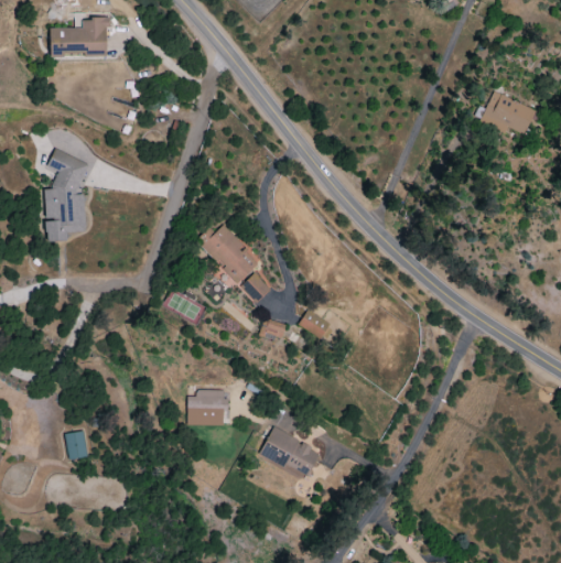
[(51,54),(108,54),(108,18),(83,18),(83,26),(51,28),(51,54)]
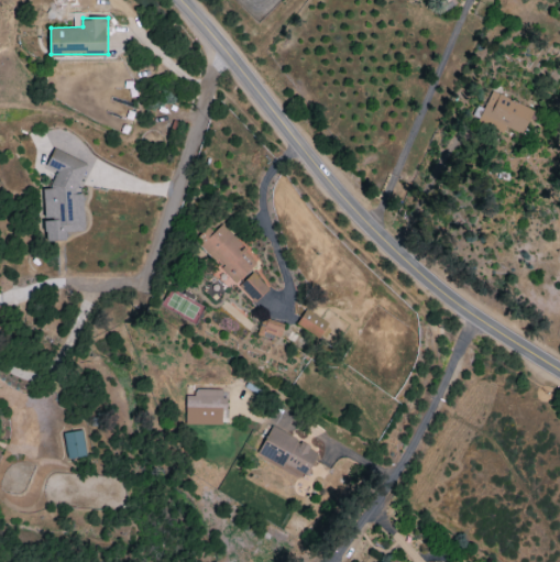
[(505,132),(508,127),(525,134),(536,110),(494,90),(480,121),(505,132)]
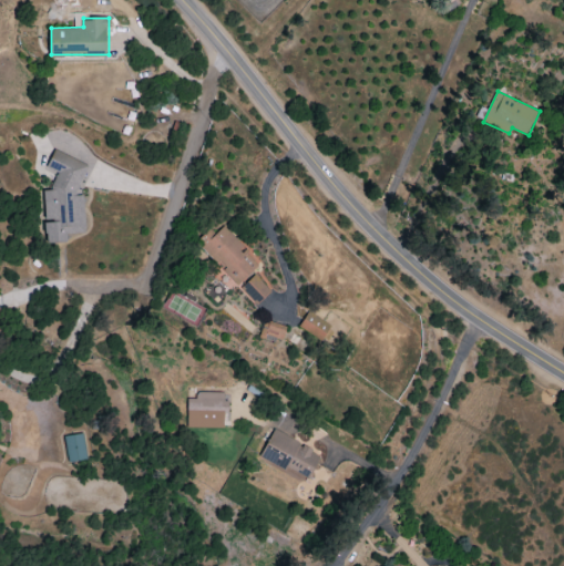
[(48,243),(65,242),(69,233),(88,232),(85,195),(79,193),(91,163),(55,150),(49,166),(60,171),(52,189),(45,189),(48,243)]
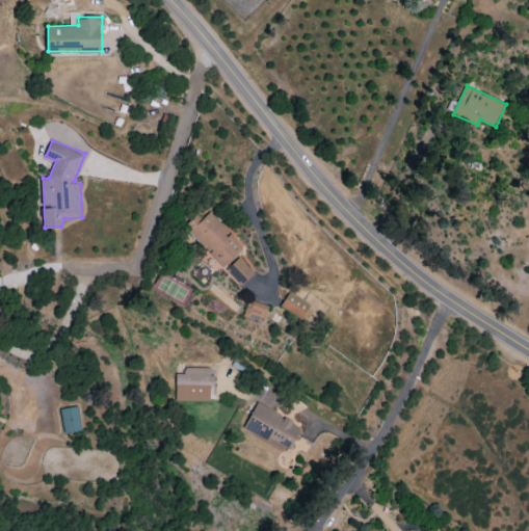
[(212,211),(203,219),(199,214),(186,224),(226,266),(245,247),(212,211)]
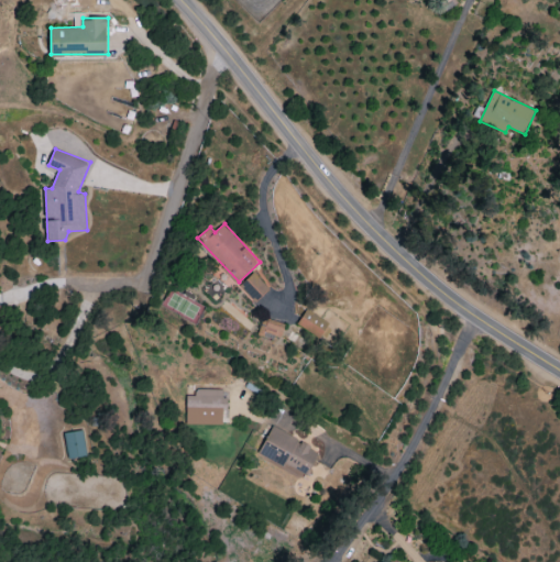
[(256,301),(271,288),(255,272),(241,285),(256,301)]
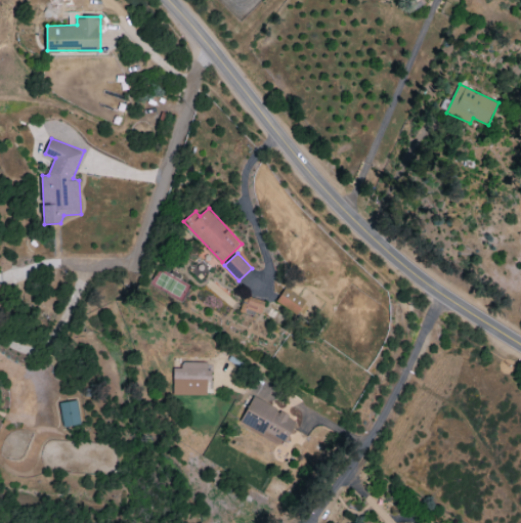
[(278,300),(298,313),(306,300),(287,287),(278,300)]
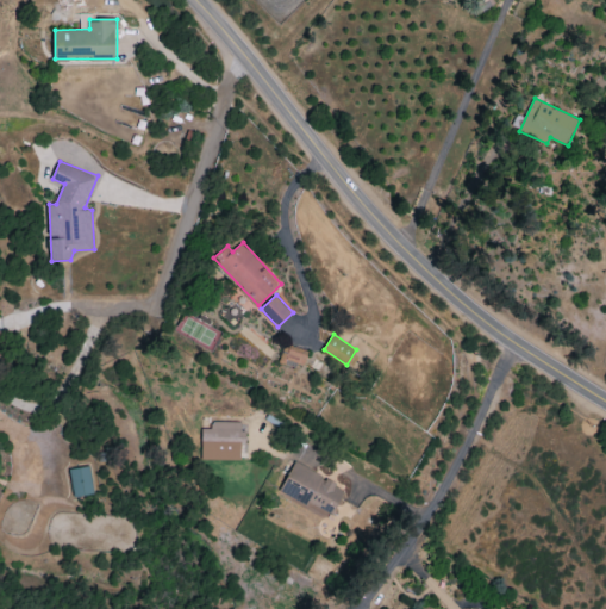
[(305,368),(310,350),(286,343),(281,361),(305,368)]
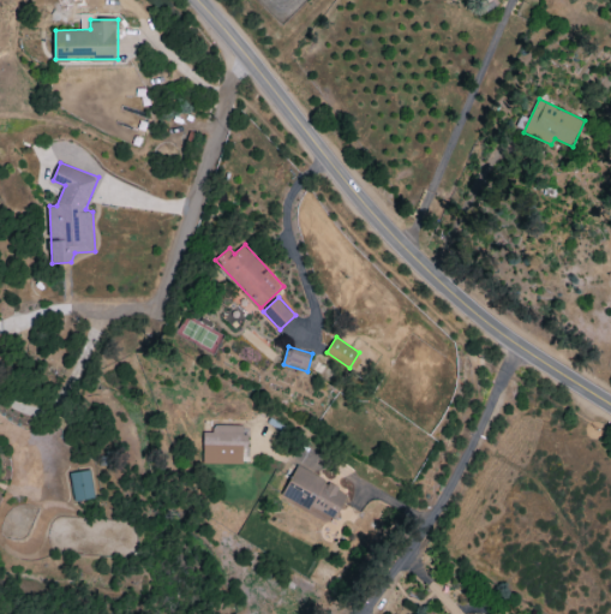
[(365,361),(358,356),(349,369),(357,374),(365,361)]
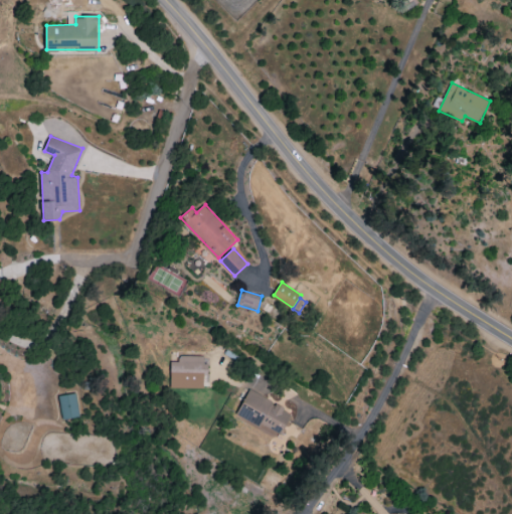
[(171,387),(206,388),(207,356),(180,355),(180,361),(172,361),(171,387)]
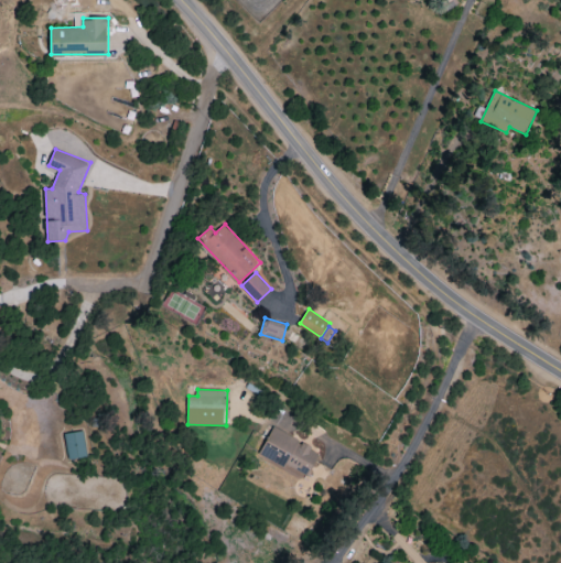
[(272,428),(261,454),(310,476),(321,450),(272,428)]
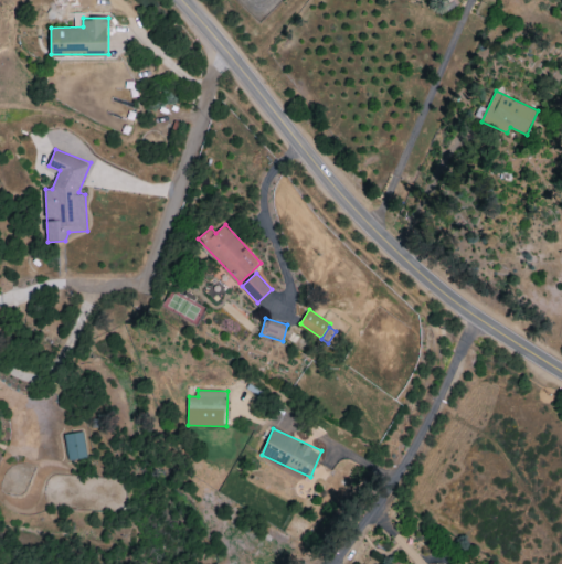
[(85,431),(66,434),(70,459),(88,457),(85,431)]
